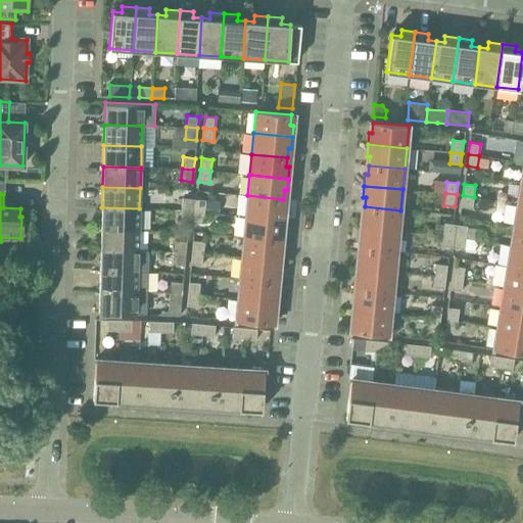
[(283,199),(247,195),(245,216),(284,220),(285,208),(282,208),(283,199)]
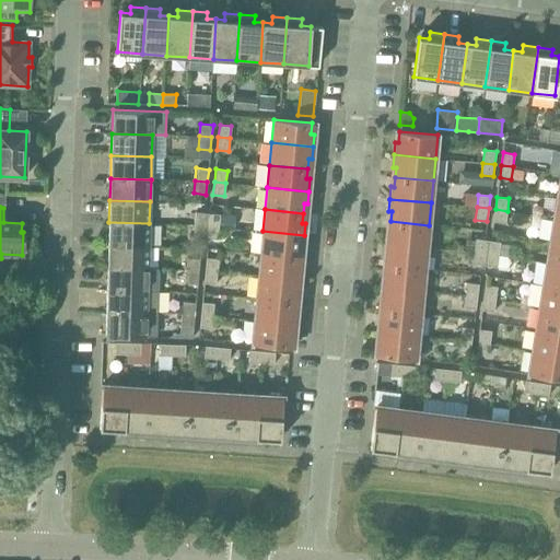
[(496,209),(493,222),(505,223),(508,211),(496,209)]
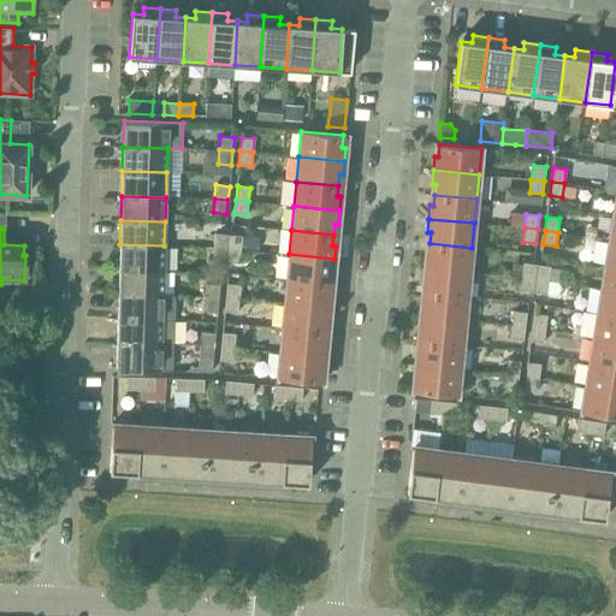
[(213,247),(227,248),(229,235),(214,234),(213,247)]
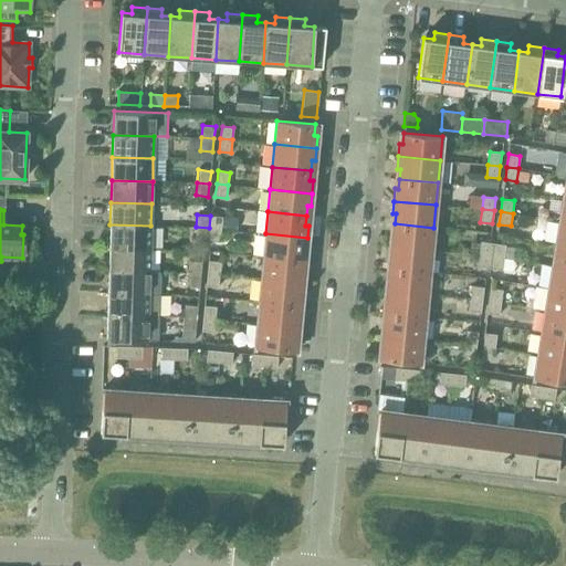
[(222,217),(213,216),(210,216),(209,228),(221,230),(222,217)]
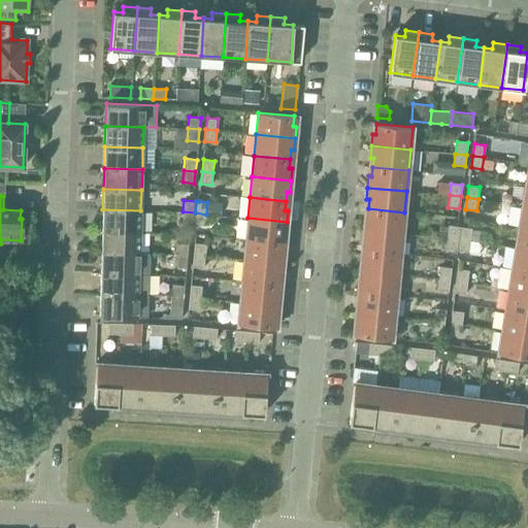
[(527,207),(521,206),(518,227),(527,228),(527,207)]
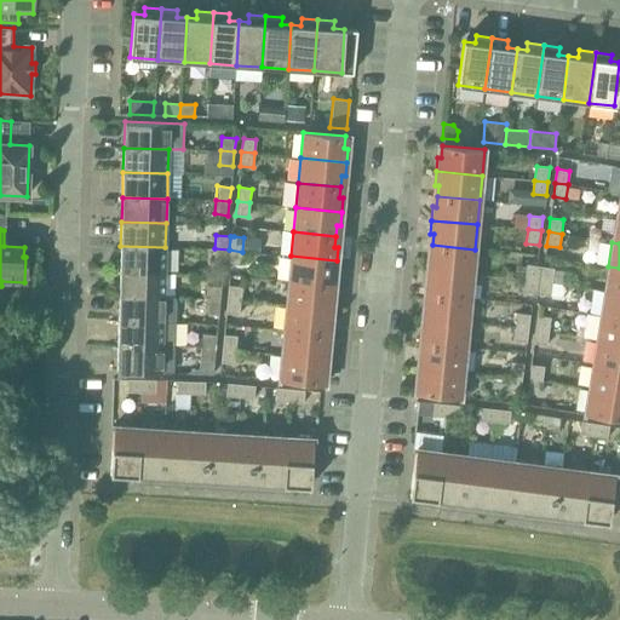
[(475,250),(432,245),(431,256),(428,256),(426,269),(472,274),(475,250)]
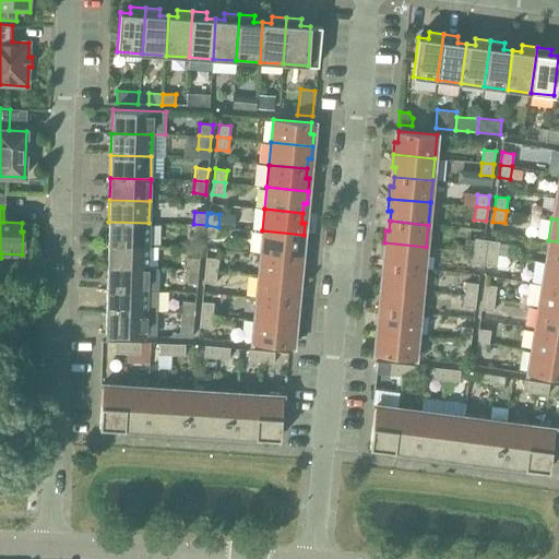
[(149,223),(108,222),(108,245),(149,246),(149,223)]
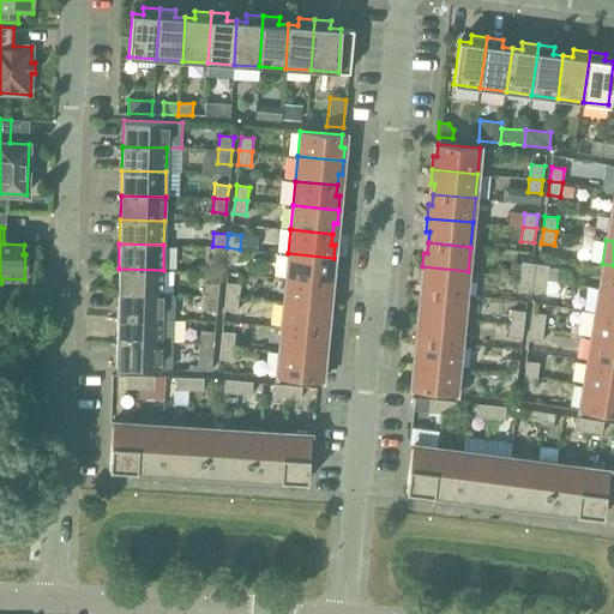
[(227,247),(212,246),(211,260),(226,262),(227,247)]
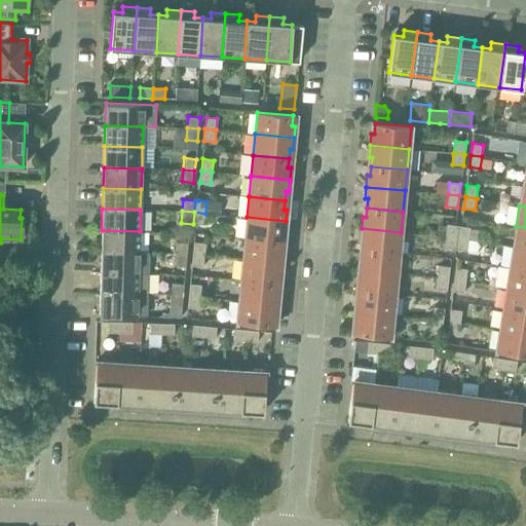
[(205,214),(194,212),(193,224),(204,225),(205,214)]
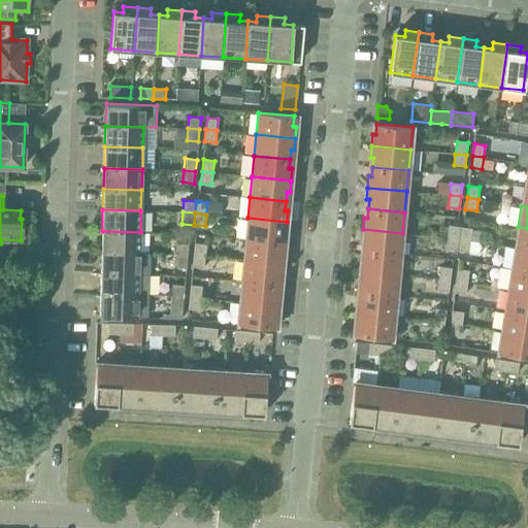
[(245,239),(282,242),(283,233),(286,234),(287,222),(248,218),(245,239)]
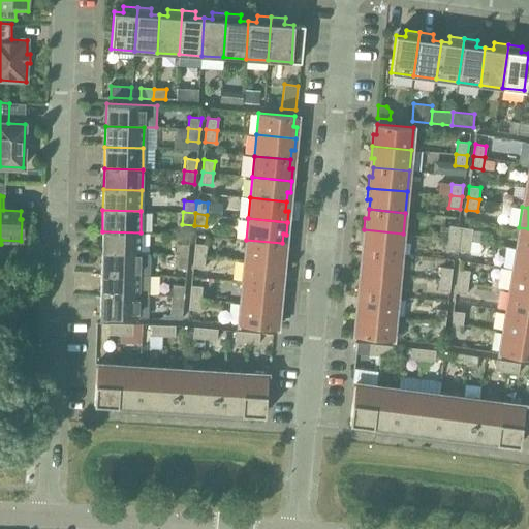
[(460,239),(461,227),(449,225),(447,238),(460,239)]
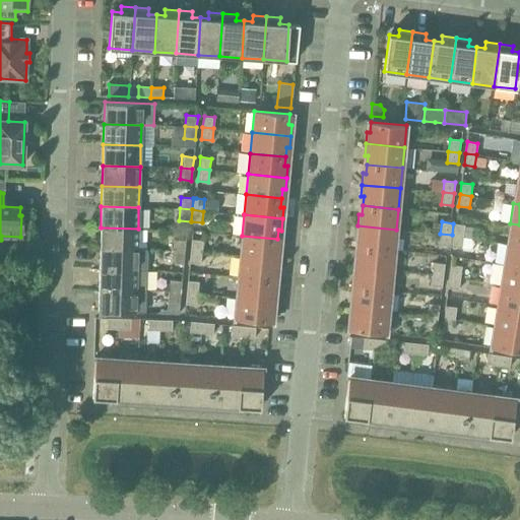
[(453,223),(452,235),(463,237),(464,224),(453,223)]
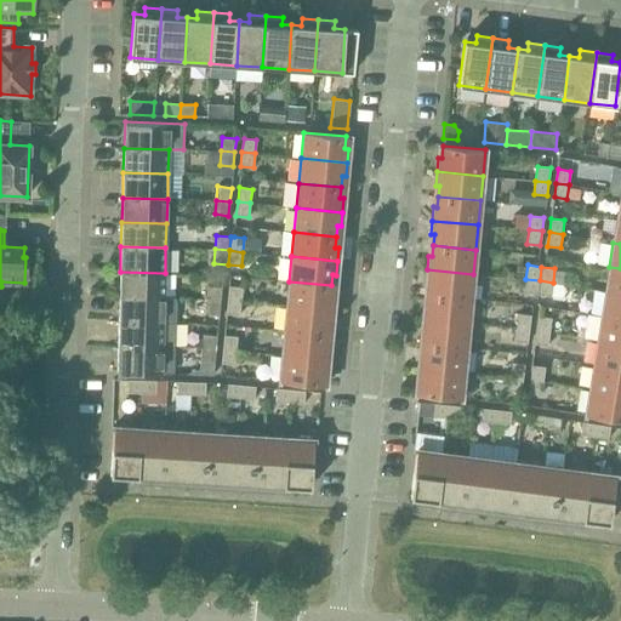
[(620,268),(609,267),(605,291),(620,294),(620,268)]
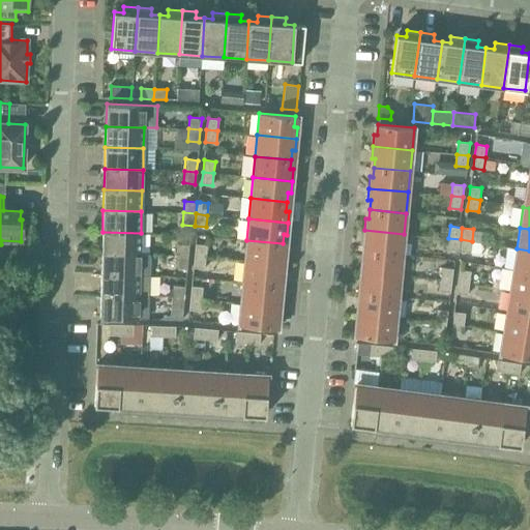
[(404,234),(364,230),(363,242),(366,242),(365,252),(402,255),(404,234)]
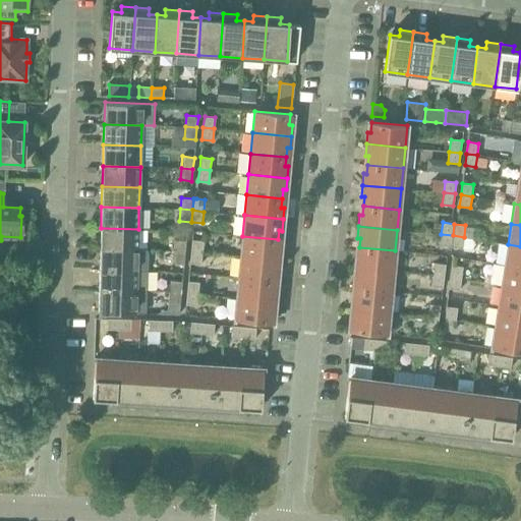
[(100,248),(137,250),(138,229),(101,228),(100,248)]
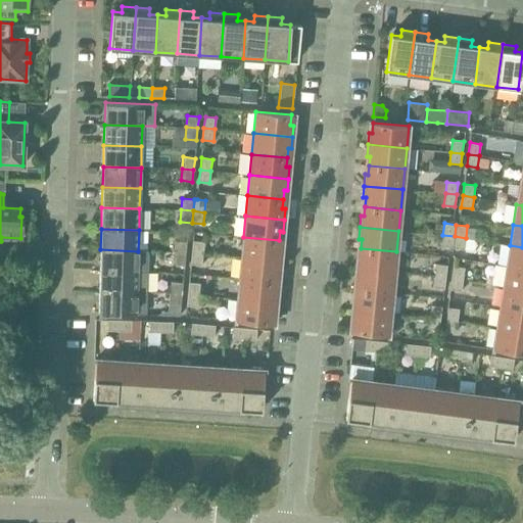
[(455,236),(442,235),(441,246),(453,248),(455,236)]
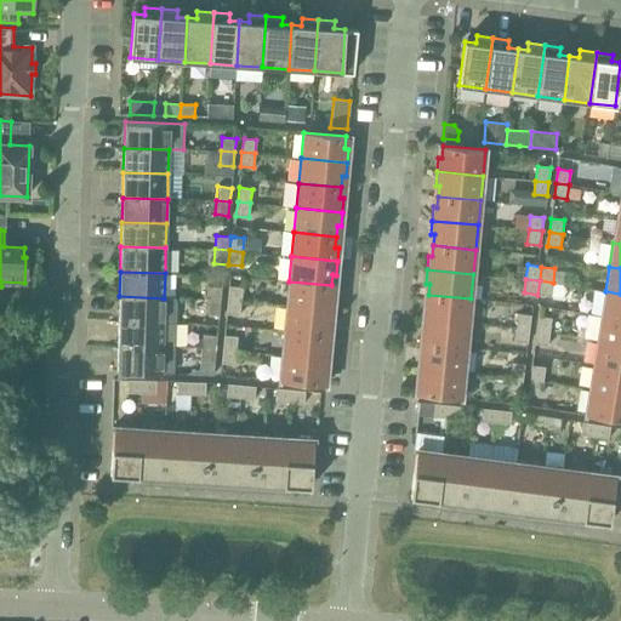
[(553,283),(540,280),(537,295),(551,296),(553,283)]
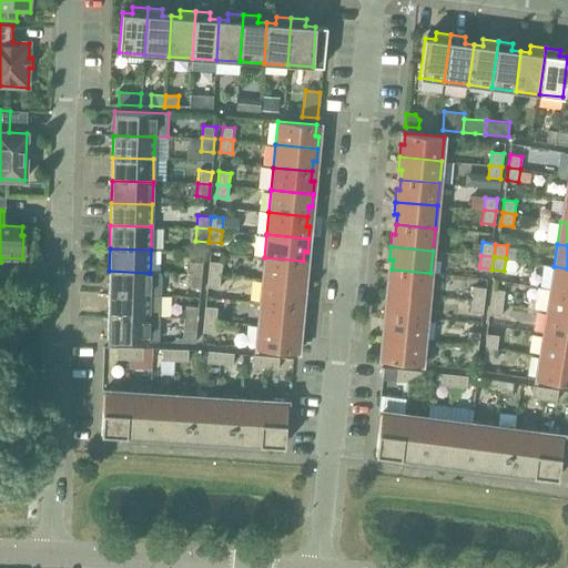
[(303,261),(264,257),(262,280),(304,284),(306,271),(302,271),(303,261)]
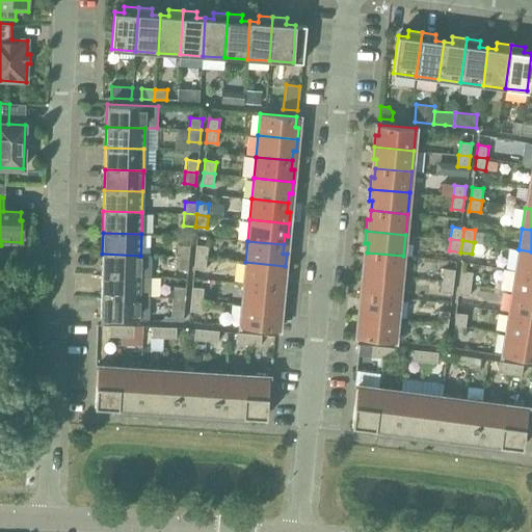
[(177,257),(189,258),(190,246),(178,245),(177,257)]
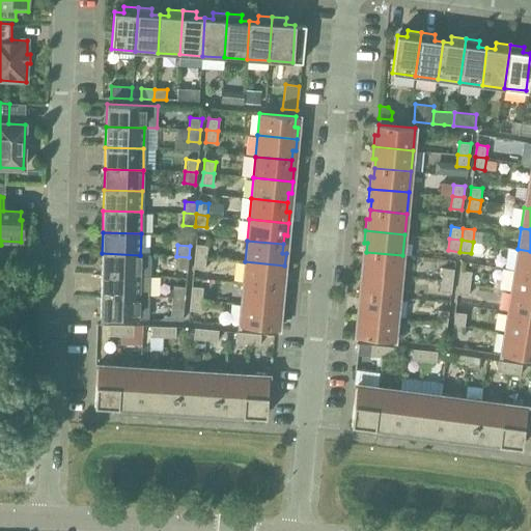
[(195,256),(206,257),(207,246),(196,245),(195,256)]
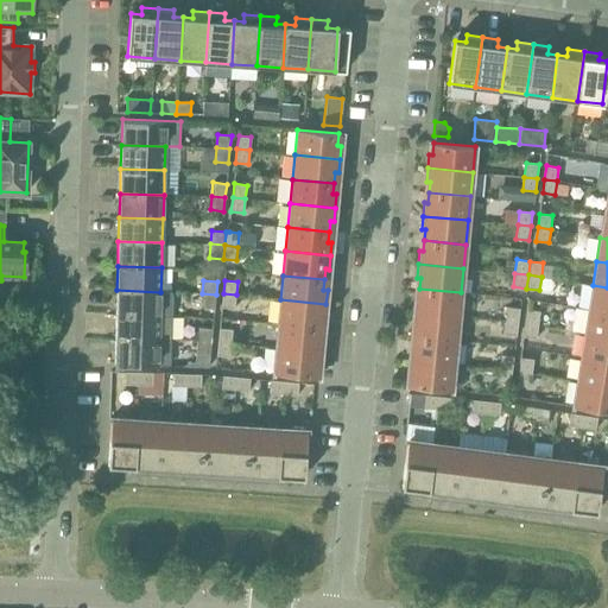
[(607,287),(593,285),(589,309),(607,312),(607,287)]
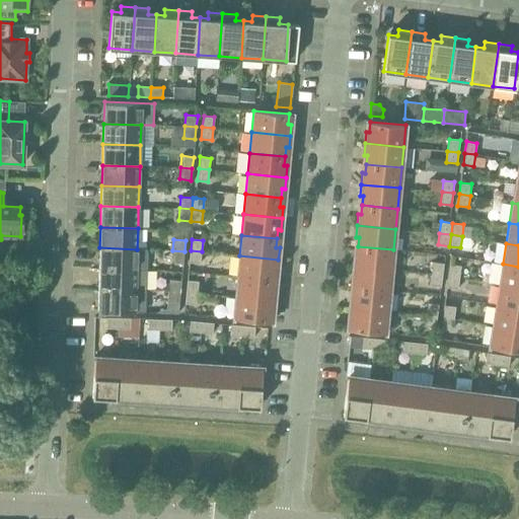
[(393,249),(358,246),(357,255),(354,255),(353,267),(391,271),(393,249)]
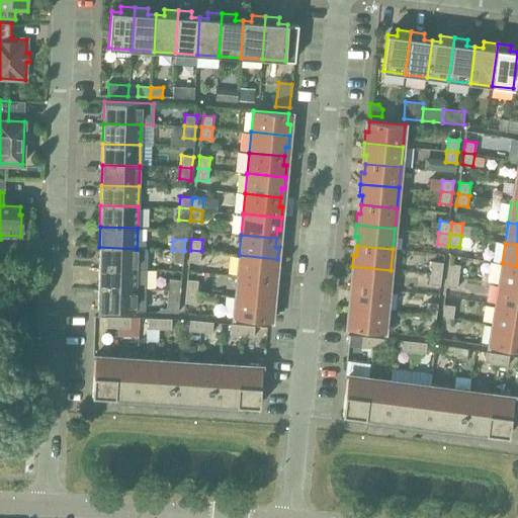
[(148,249),(137,249),(99,247),(99,268),(147,269),(148,249)]
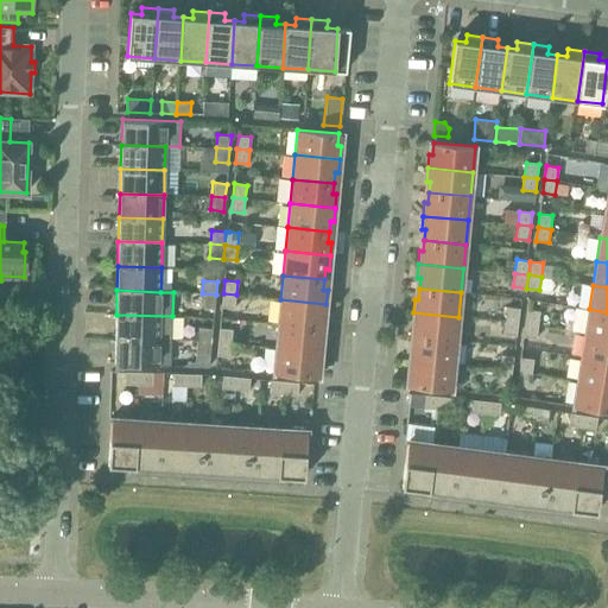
[(216,295),(202,293),(201,308),(215,309),(216,295)]
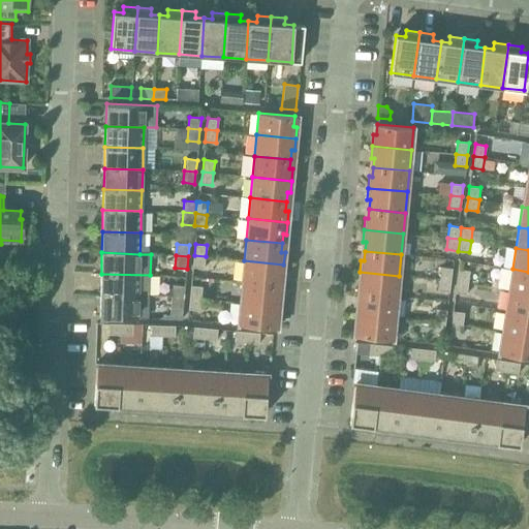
[(206,256),(194,255),(193,268),(204,269),(206,256)]
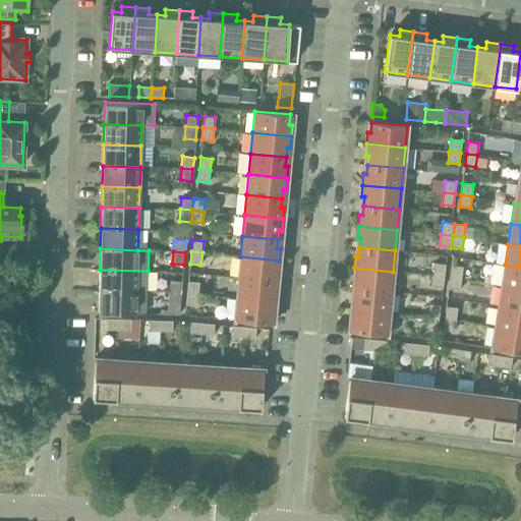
[(238,277),(274,281),(275,272),(278,272),(279,261),(240,256),(238,277)]
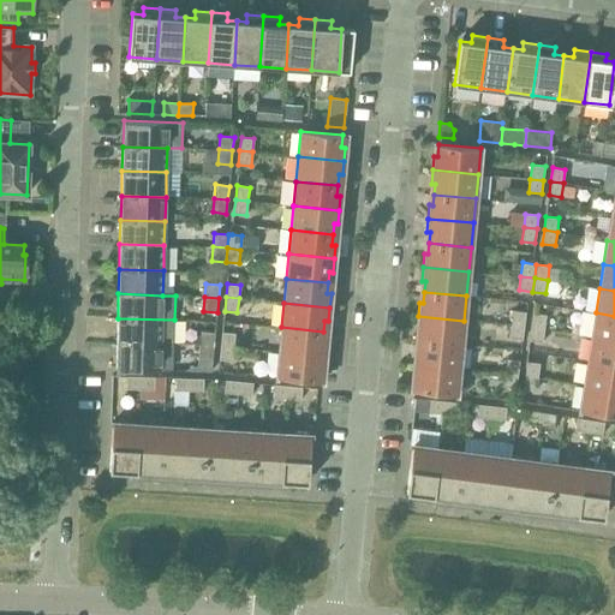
[(511,324),(524,326),(526,312),(513,310),(511,324)]
